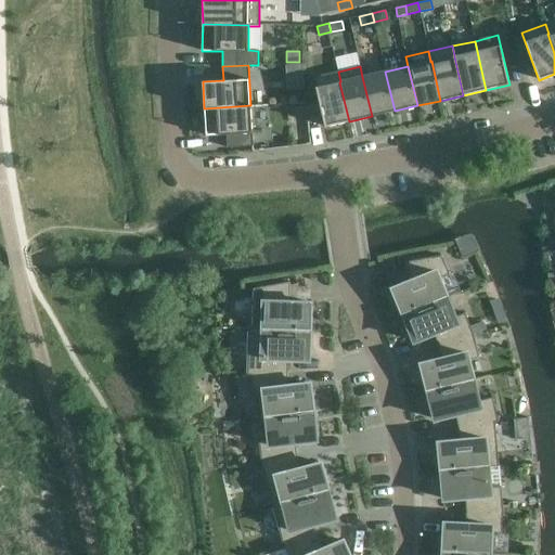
[(338,72),(313,77),(320,105),(323,117),(325,127),(349,121),(339,82),(340,81),(338,72)]
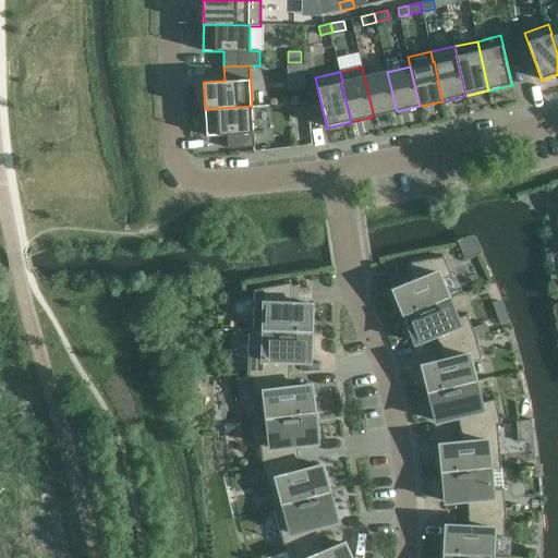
[(387,72),(364,77),(374,117),(397,111),(387,72)]
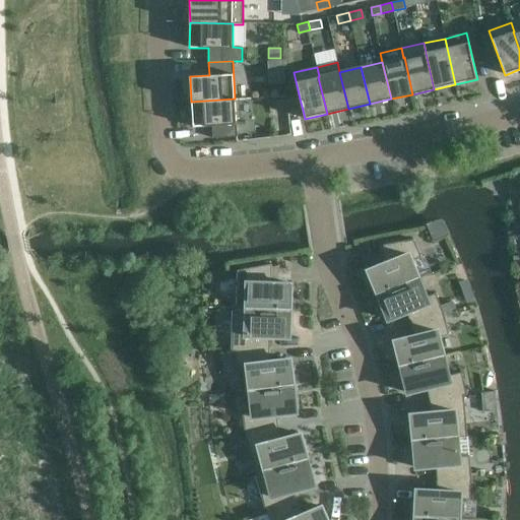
[(237,137),(235,99),(191,102),(193,127),(212,126),(212,138),(237,137)]
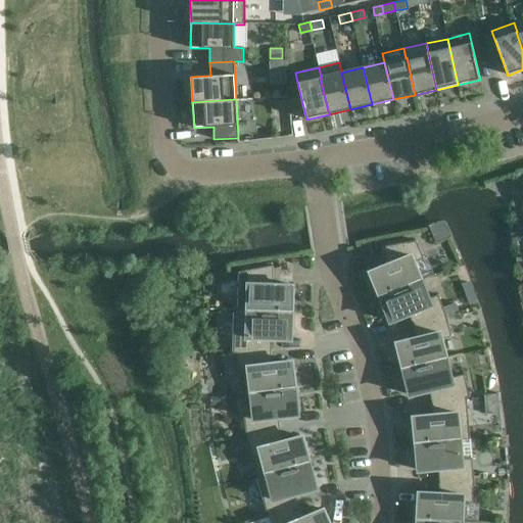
[(301,99),(289,102),(290,110),(290,114),(304,110),(301,99)]
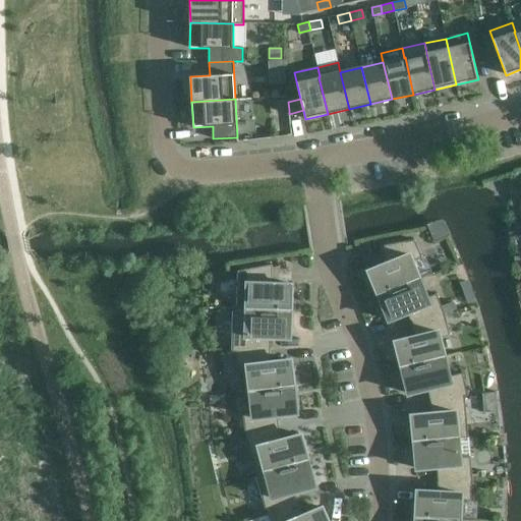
[(379,296),(419,280),(412,262),(421,257),(414,240),(380,246),(387,264),(368,271),(379,296)]
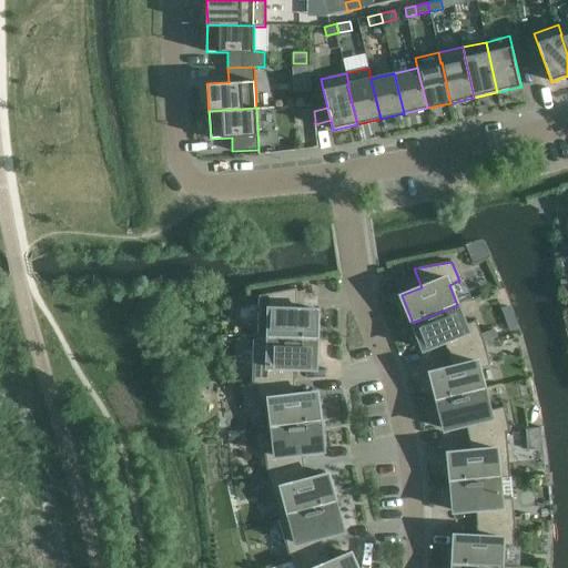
[(254,337),(316,340),(317,311),(296,310),(296,290),(296,288),(260,296),(257,337),(254,337)]
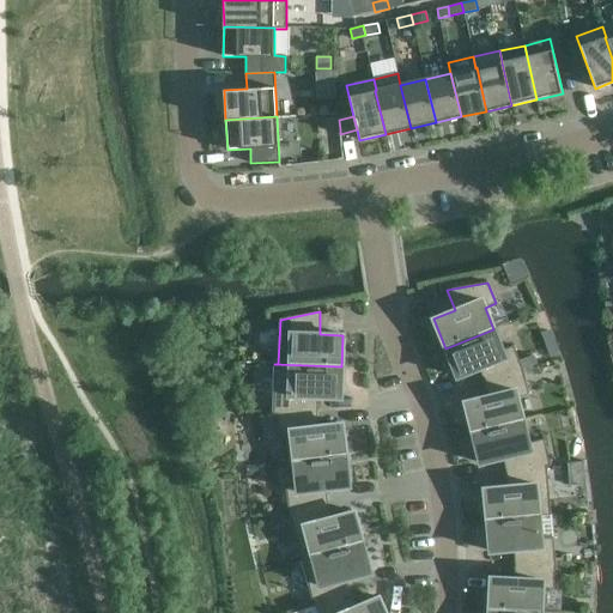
[(493,329),(445,349),(457,377),(479,369),(484,382),(523,370),(514,346),(502,351),(493,329)]
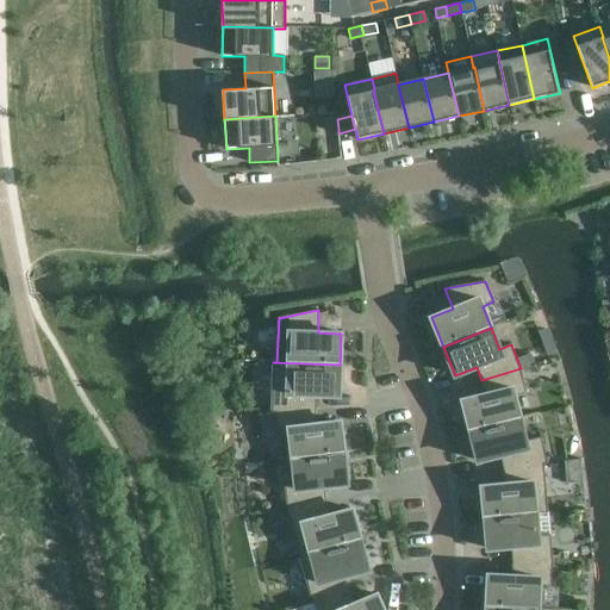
[(272,411),(316,410),(316,396),(340,396),(340,365),(273,362),(272,411)]
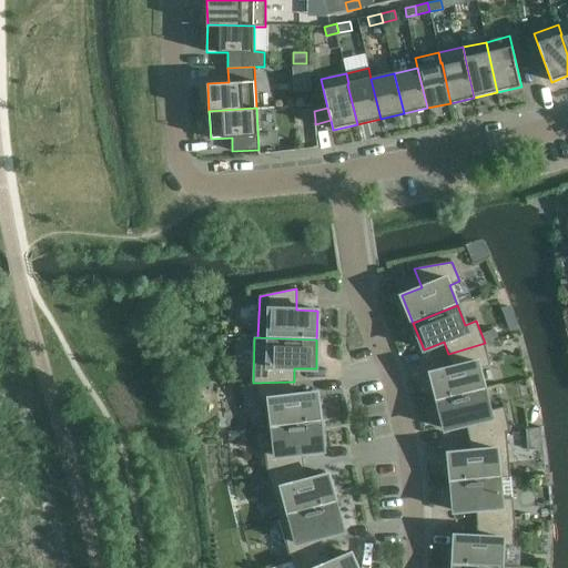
[(438,401),(485,389),(479,368),(490,366),(485,343),(448,354),(452,367),(430,373),(438,401)]
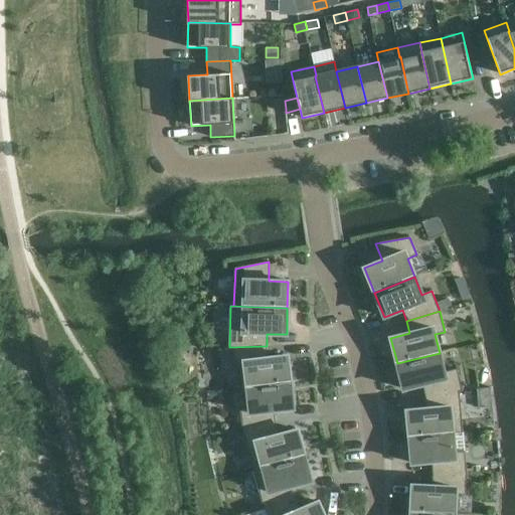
[(247,387),(291,382),(288,356),(268,358),(267,346),(229,347),(229,348),(232,348),(235,369),(245,368),(247,387)]
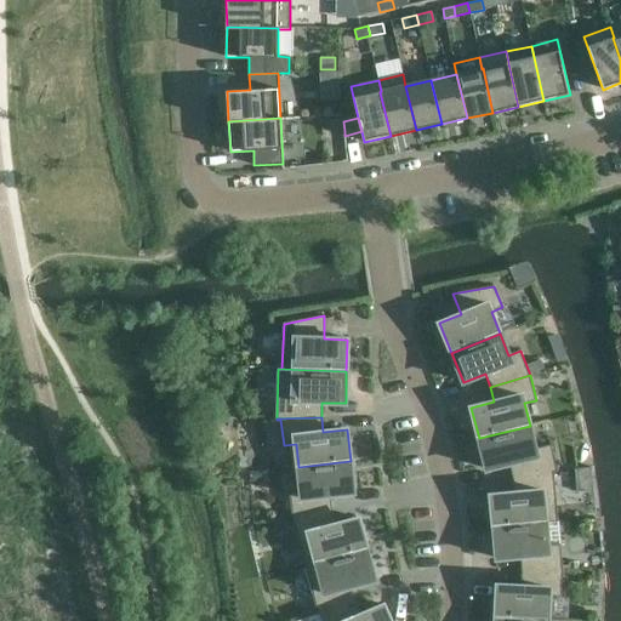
[(513,478),(557,471),(551,445),(535,449),(530,426),(479,438),(486,469),(510,465),(513,478)]
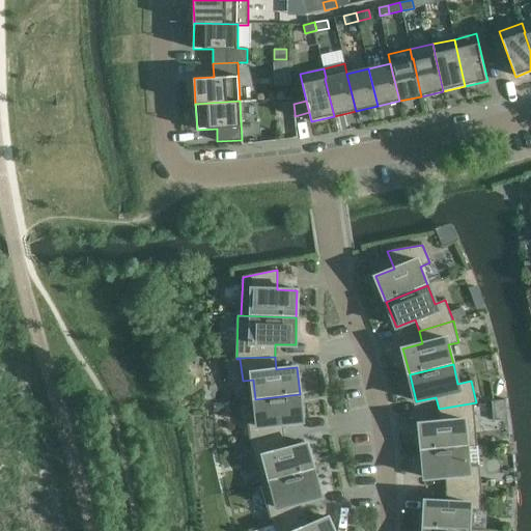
[(249,443),(284,437),(282,424),(303,421),(300,394),(255,399),(257,419),(247,420),(249,443)]
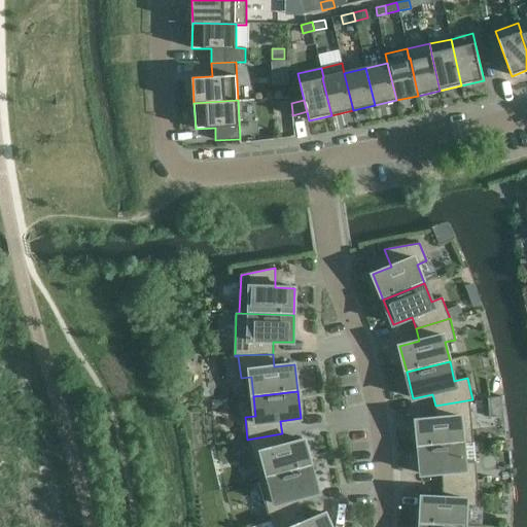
[(419,448),(473,442),(469,401),(473,400),(472,399),(435,406),(436,418),(416,420),(419,448)]
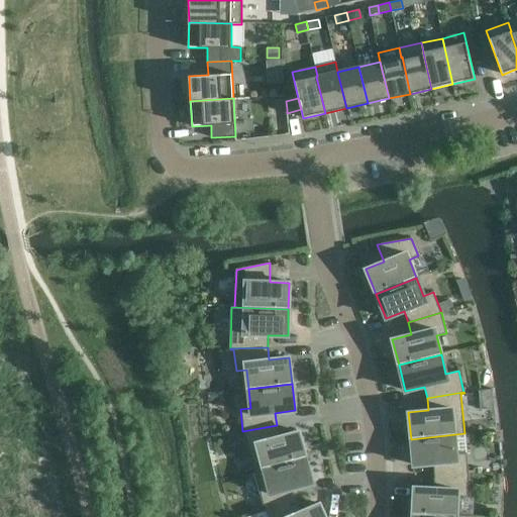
[(253,472),(305,457),(299,431),(280,436),(277,425),(242,431),(253,472)]
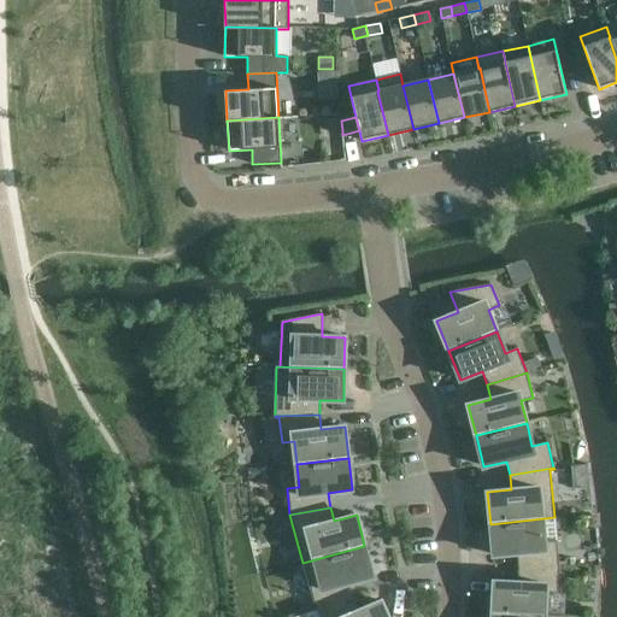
[(554,517),(491,524),(493,556),(517,553),(518,569),(559,566),(557,541),(545,542),(542,519),(554,518),(554,517)]
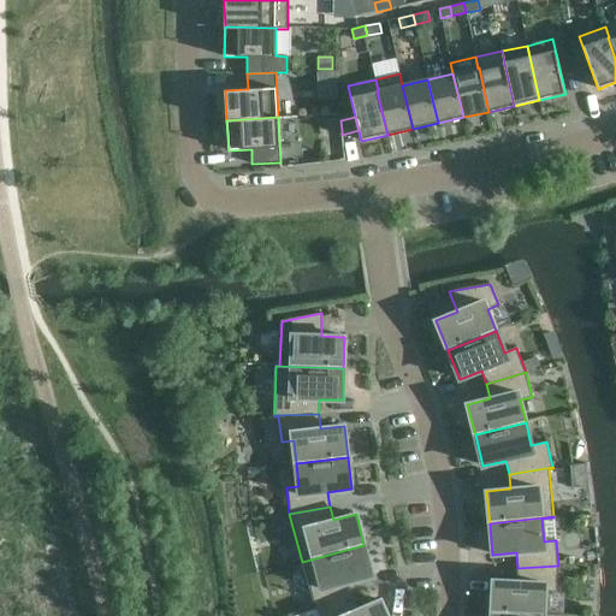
[(315,609),(354,597),(349,582),(372,576),(363,545),(302,562),(315,609)]
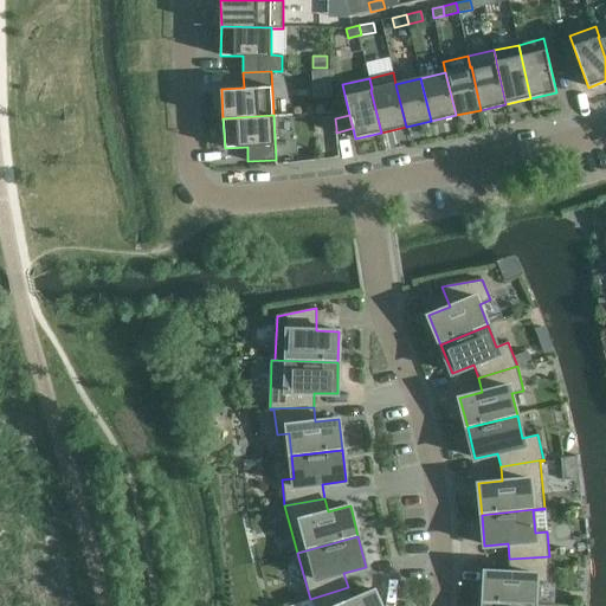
[(59,605),(44,545),(0,555),(0,605),(59,605)]
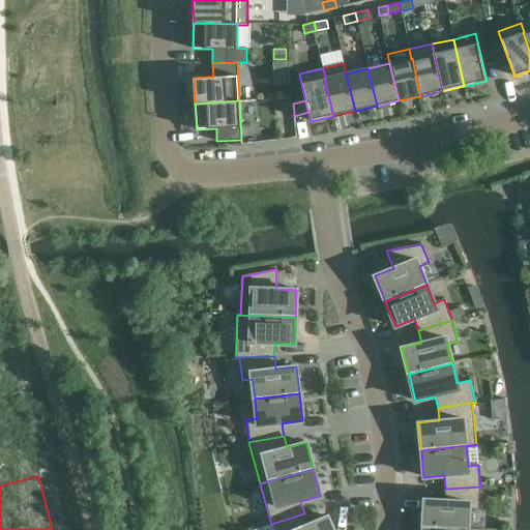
[(423,527),(467,529),(469,509),(479,509),(480,487),(445,489),(444,500),(424,499),(423,527)]
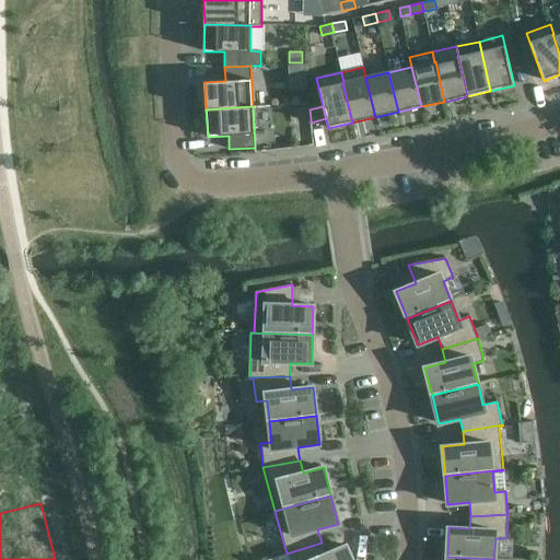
[(351,559),(346,546),(326,553),(322,543),(287,553),(268,559),(351,559)]
